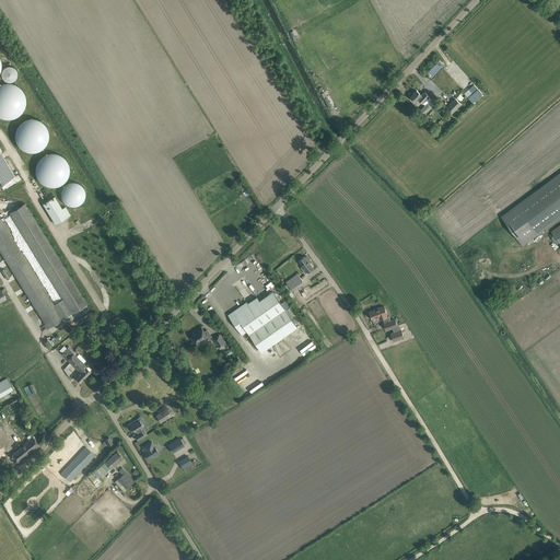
[(24,100),(25,96),(18,84),(10,82),(2,82),(0,83),(0,116),(7,118),(13,118),(22,113),(24,103),(24,100)]
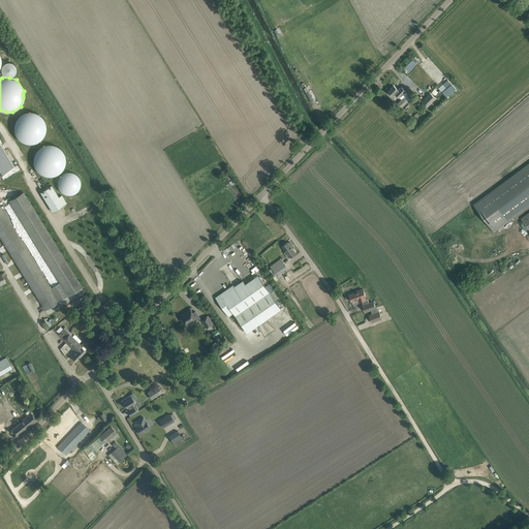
[(447,88),(442,92),(446,97),(456,89),(447,80),(443,84),(447,88)]
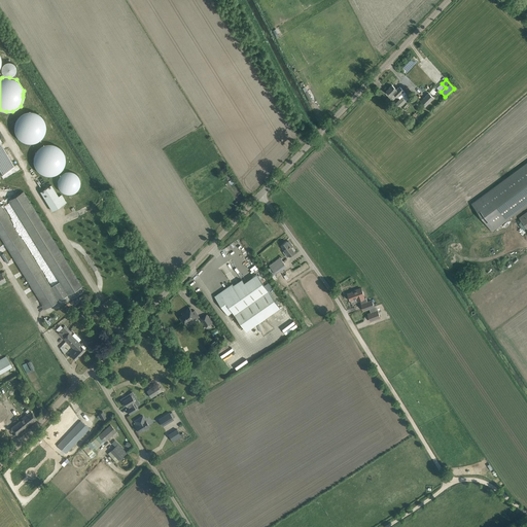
[(392,85),(386,91),(391,96),(393,93),(397,97),(398,97),(400,99),(401,98),(406,102),(410,97),(403,91),(399,86),(396,90),(392,85)]
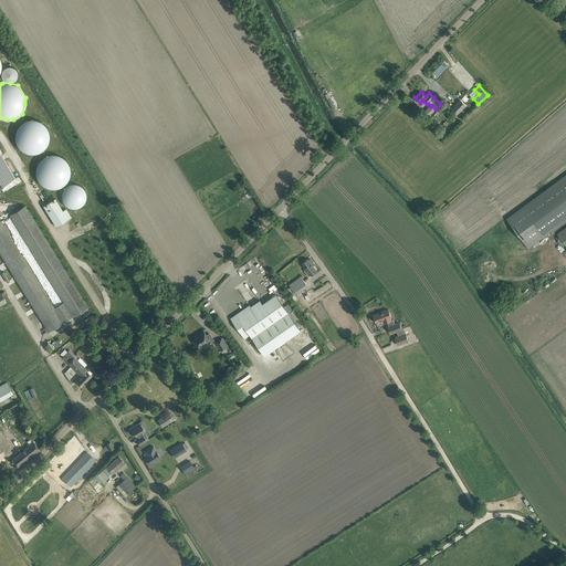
[(451,108),(457,115),(467,105),(460,100),(451,108)]
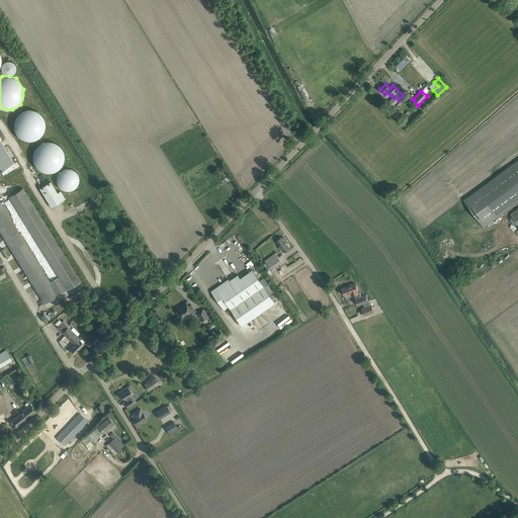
[(390,101),(394,105),(399,100),(395,96),(390,101)]
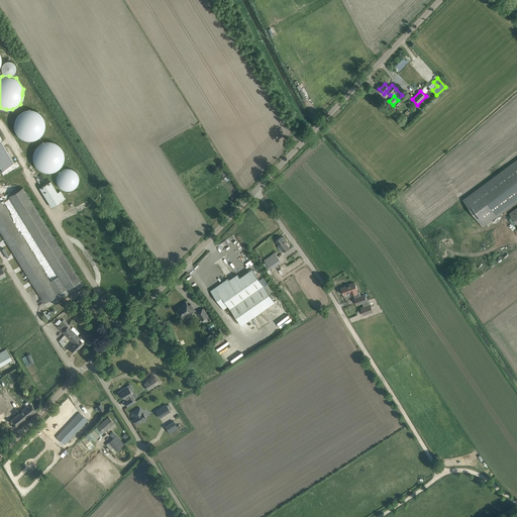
[(33,139),(42,136),(43,123),(39,110),(27,109),(15,112),(14,125),(18,138),(33,139)]
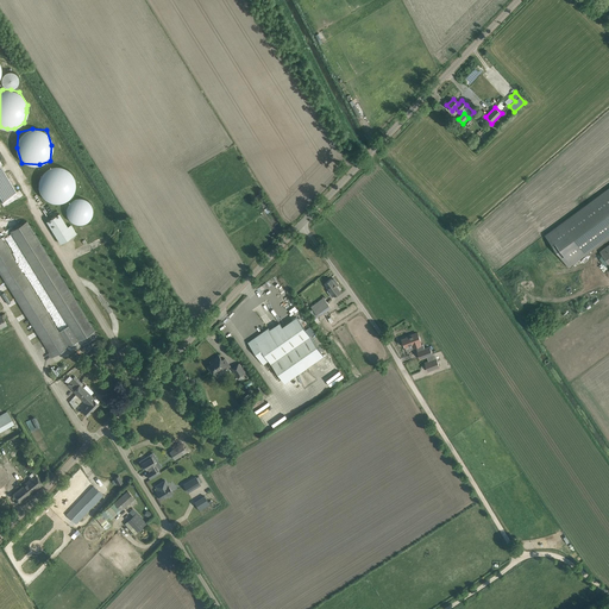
[(0,163),(0,202),(17,192),(0,163)]
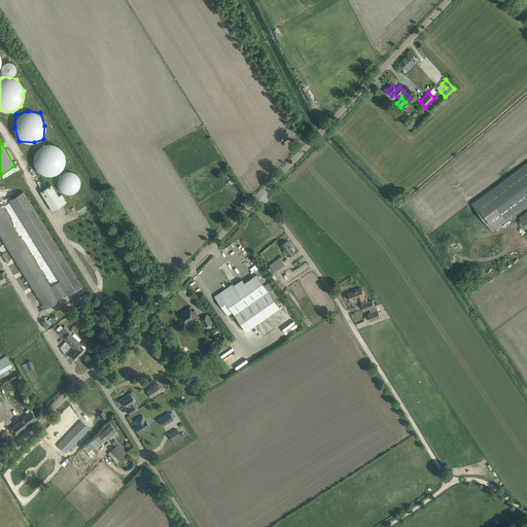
[(63,144),(35,145),(35,174),(63,174),(63,144)]
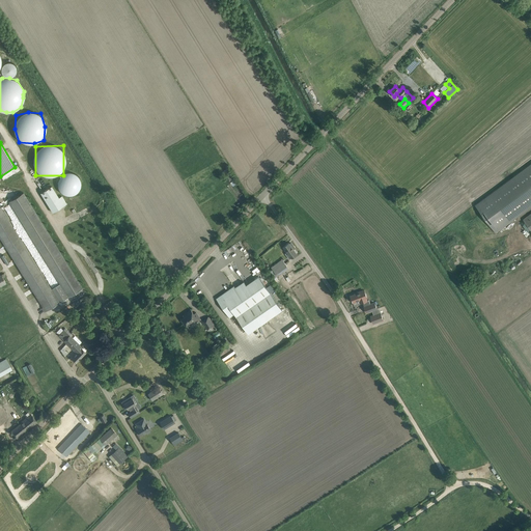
[(530,206),(530,163),(510,179),(475,205),(496,233),(530,206)]
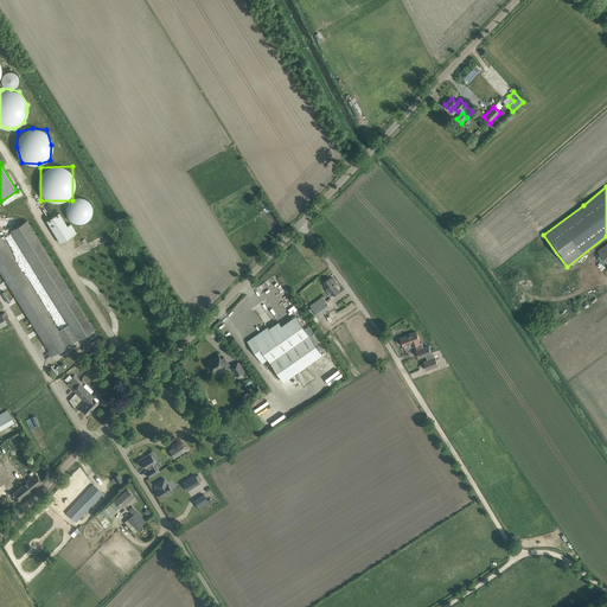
[(46,221),(61,243),(76,234),(70,224),(66,227),(58,213),(46,221)]
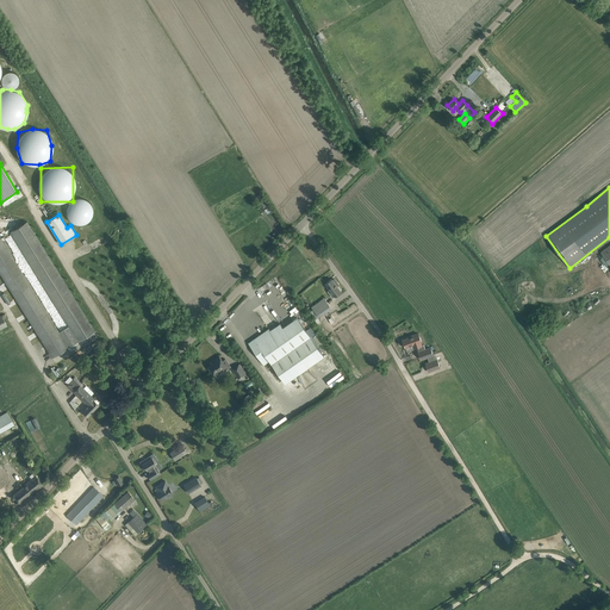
[(27,222),(11,232),(69,327),(60,332),(1,238),(0,238),(0,273),(53,358),(94,331),(27,222)]
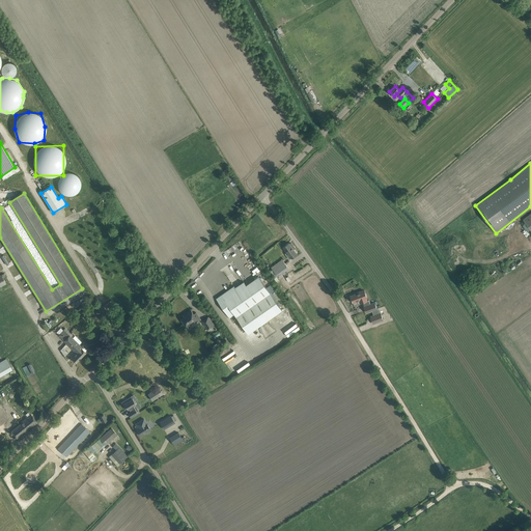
[(240,243),(227,250),(230,255),(243,248),(240,243)]
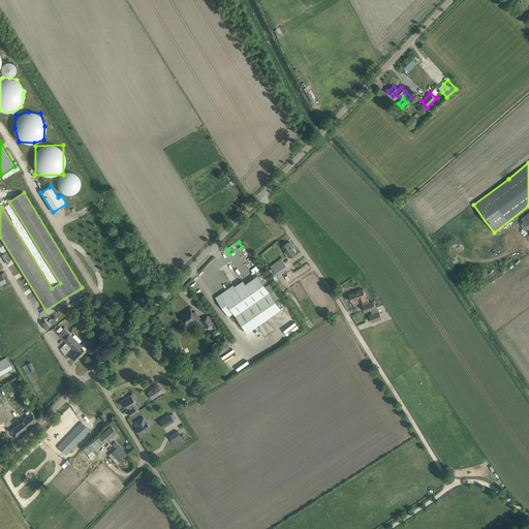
[(287,242),(282,246),(286,251),(284,252),(287,256),(289,255),(290,257),(296,253),(292,248),(293,247),(290,243),(289,244),(287,242)]
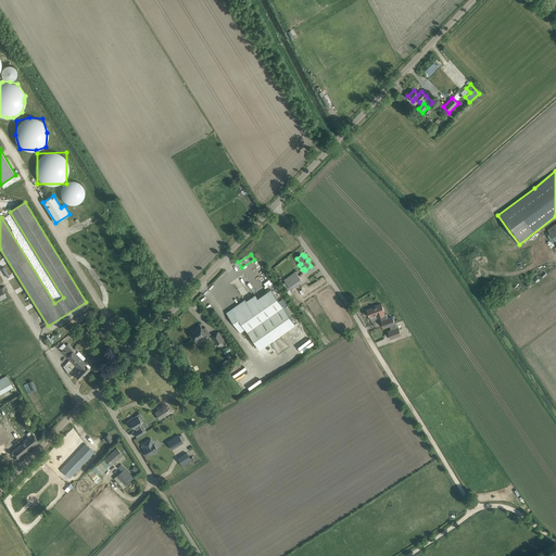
[(297,272),(283,280),(286,282),(282,285),(288,291),(295,286),(295,287),(303,281),(297,272)]
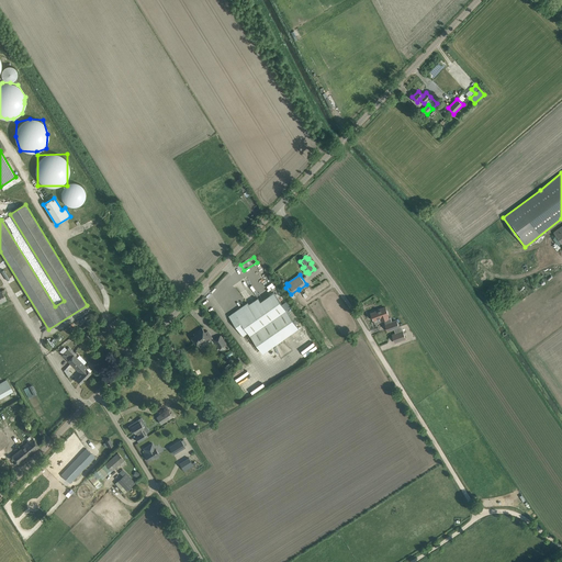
[(248,333),(262,353),(299,328),(273,292),(256,304),(254,301),(249,304),(248,302),(228,315),(243,336),(248,333)]
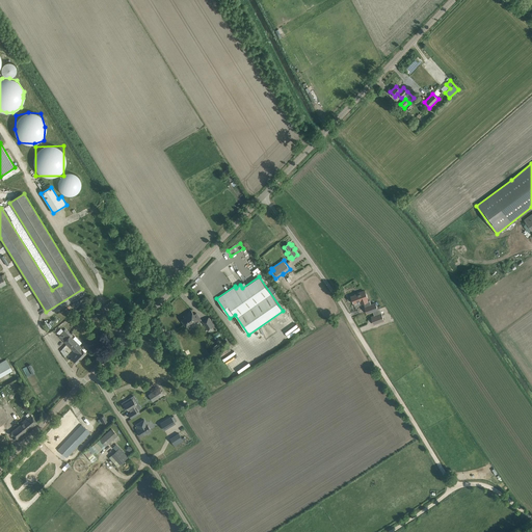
[(357,293),(357,294),(351,296),(353,303),(360,300),(362,303),(364,303),(365,307),(367,314),(378,310),(376,302),(371,304),(370,300),(369,301),(368,298),(365,290),(357,293)]
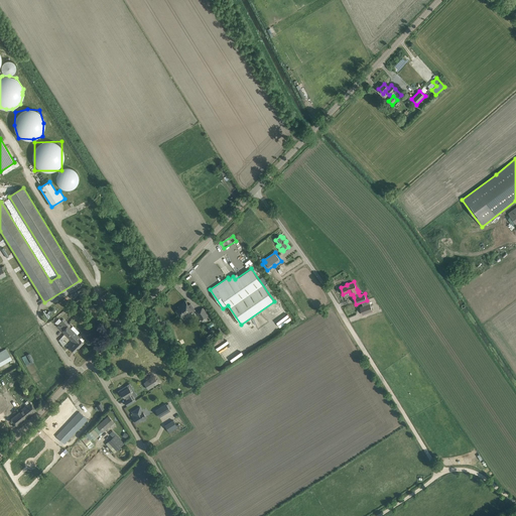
[(180,307),(176,310),(180,316),(184,313),(186,315),(195,309),(190,303),(188,305),(185,301),(179,305),(180,307)]
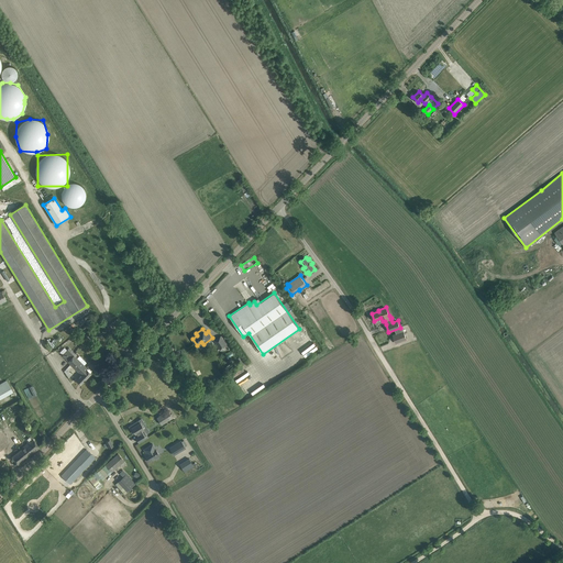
[(404,330),(393,334),(396,344),(407,340),(404,330)]
